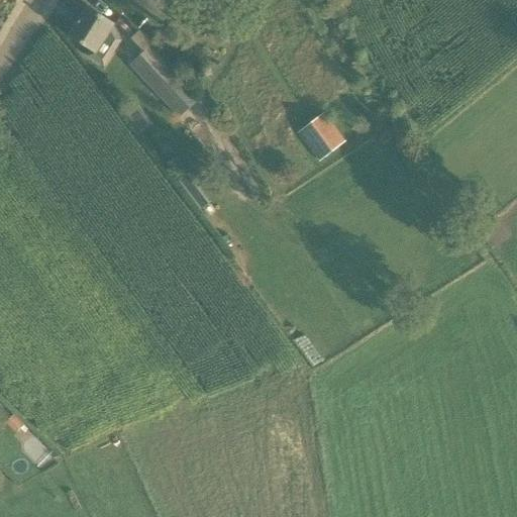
[(88,8),(70,37),(91,50),(87,57),(105,69),(122,41),(113,24),(105,19),(88,8)]
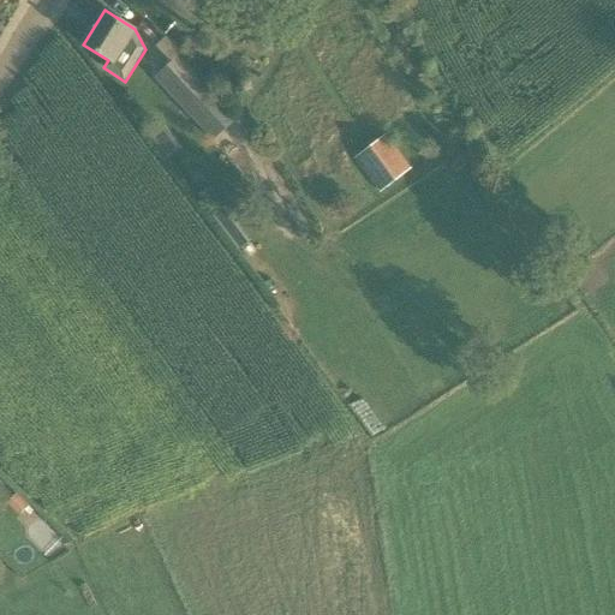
[(179,55),(154,79),(213,142),(238,118),(179,55)]
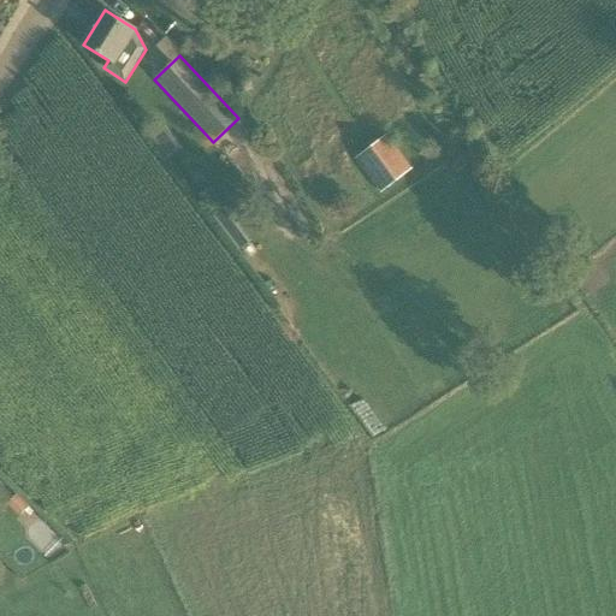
[(354,160),(379,193),(410,169),(385,135),(354,160)]
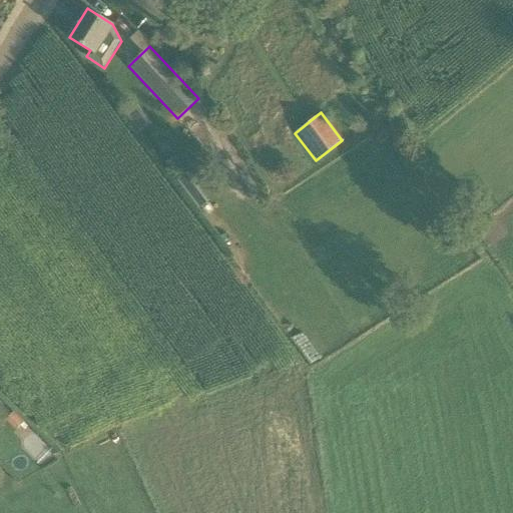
[(10,407),(0,398),(0,409),(1,408),(6,412),(10,407)]
